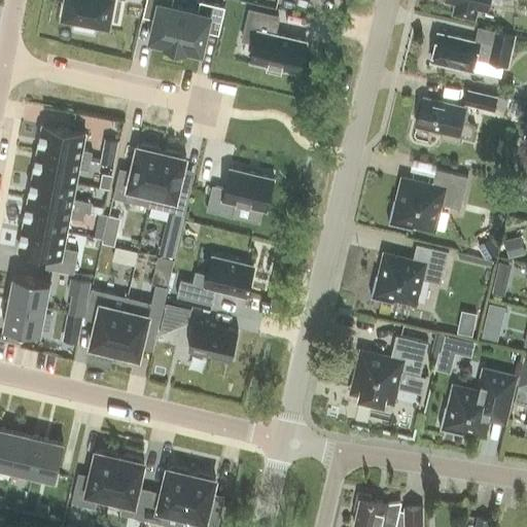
[(66,0),(64,14),(109,24),(112,0),(66,0)]
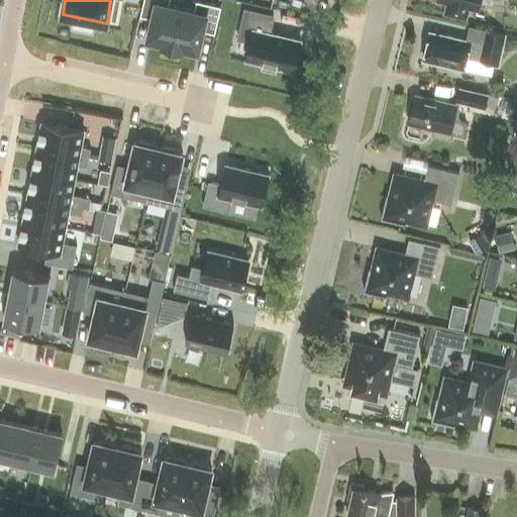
[(143,0),(140,15),(152,18),(147,39),(163,42),(162,44),(173,47),(182,8),(169,5),(170,0),(143,0)]
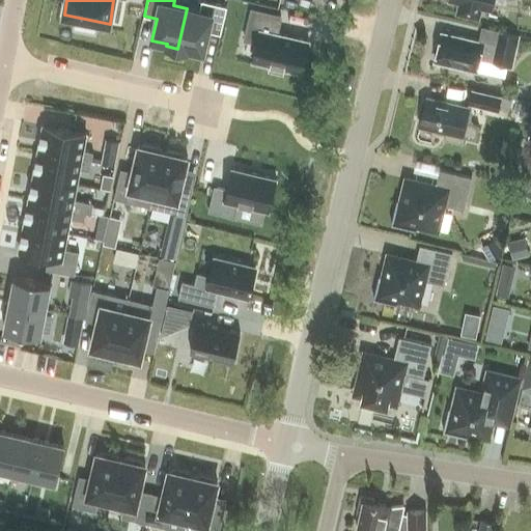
[(187,8),(177,49),(188,51),(188,49),(203,53),(208,31),(221,34),(227,6),(202,0),(199,11),(187,8)]
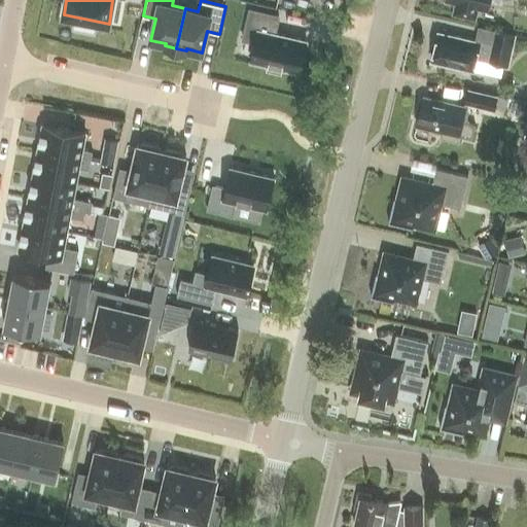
[(510,0),(513,1),(513,0),(446,0),(455,2),(452,15),(476,21),(479,8),(487,10),(489,0),(510,0)]
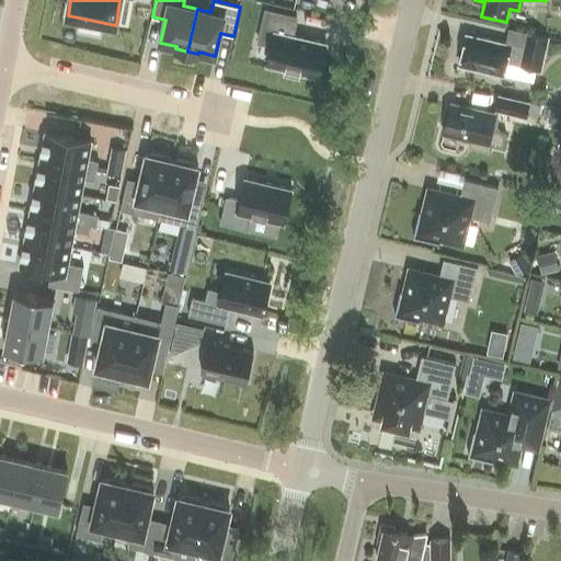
[(266,10),(260,41),(272,44),(266,64),(286,68),(285,73),(298,77),(300,71),(319,76),(327,44),(293,35),(297,16),(266,10)]
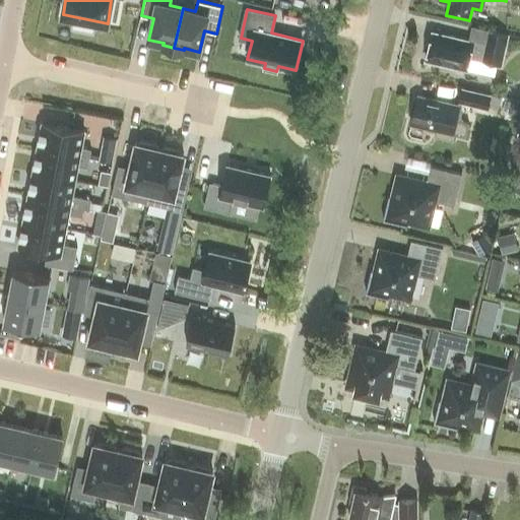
[(501,65),(508,36),(471,27),(468,41),(433,33),(427,60),(466,69),(469,57),(501,65)]
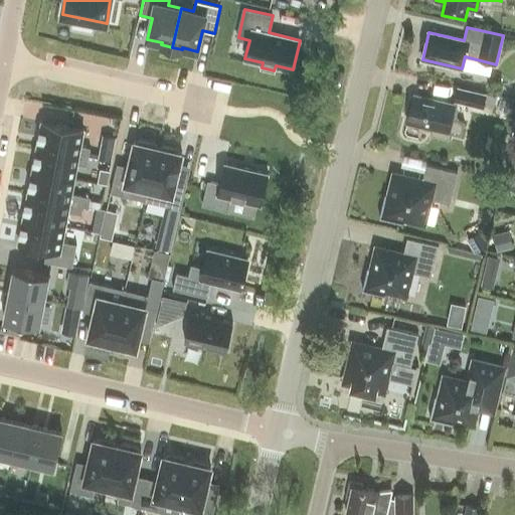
[(494,110),(497,98),(486,96),(487,94),(457,87),(454,102),(484,109),(484,107),(494,110)]
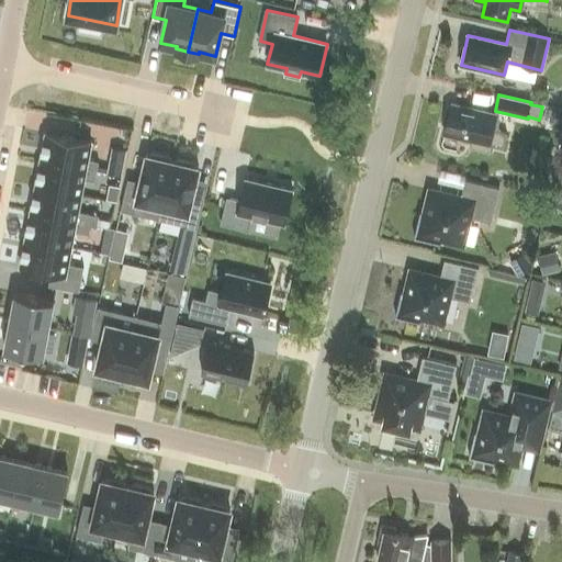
[(504,147),(507,133),(493,130),(497,114),(451,103),(445,134),(470,139),(469,145),(471,148),(490,153),(492,145),(504,147)]
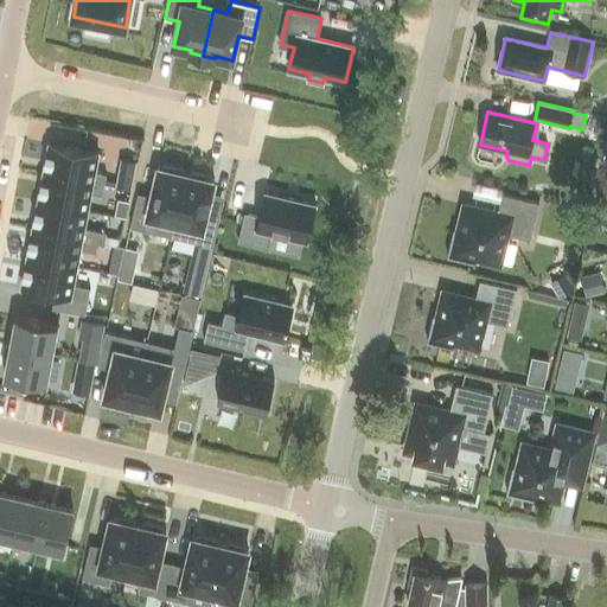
[(107,174),(95,172),(98,153),(50,144),(44,173),(94,183),(104,185),(107,174)]
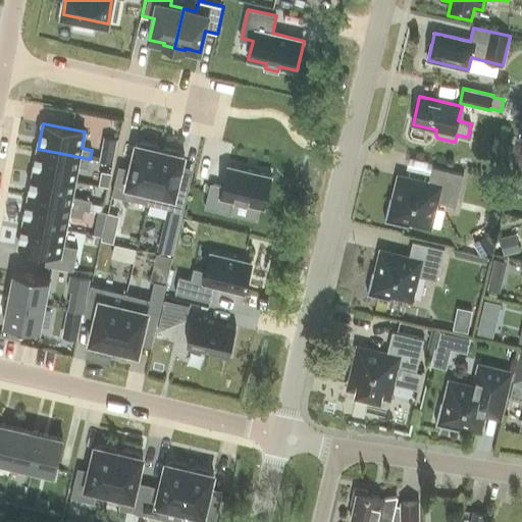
[(105,136),(100,161),(112,163),(117,139),(105,136)]
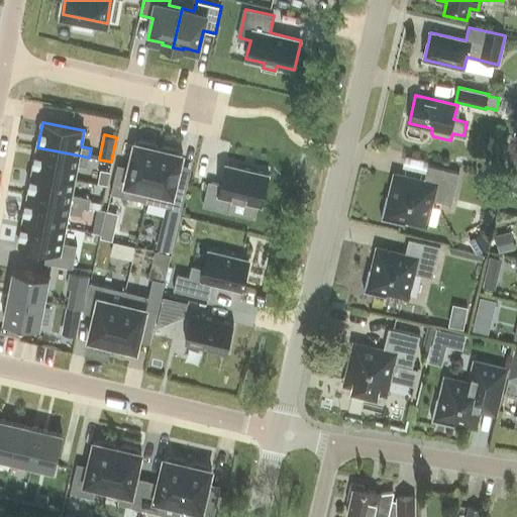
[(118,165),(111,193),(146,201),(160,147),(156,146),(156,144),(140,140),(139,143),(135,142),(129,168),(118,165)]
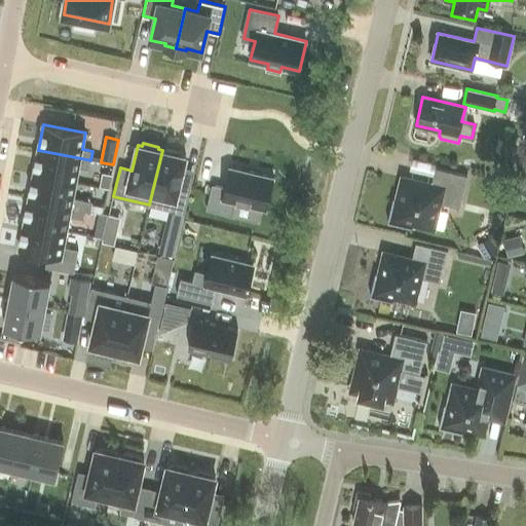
[(166,148),(165,151),(162,150),(149,204),(168,210),(185,214),(192,185),(180,182),(184,166),(186,156),(182,155),(183,152),(166,148)]
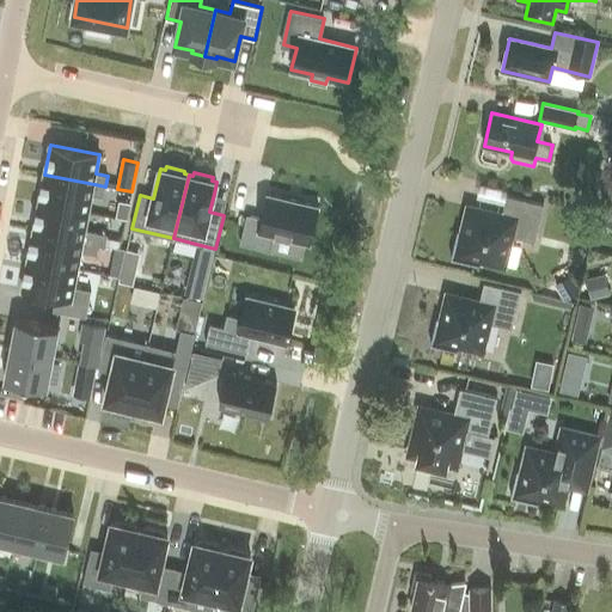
[(92,195),(104,197),(105,187),(95,184),(44,175),(38,203),(89,213),(92,195)]
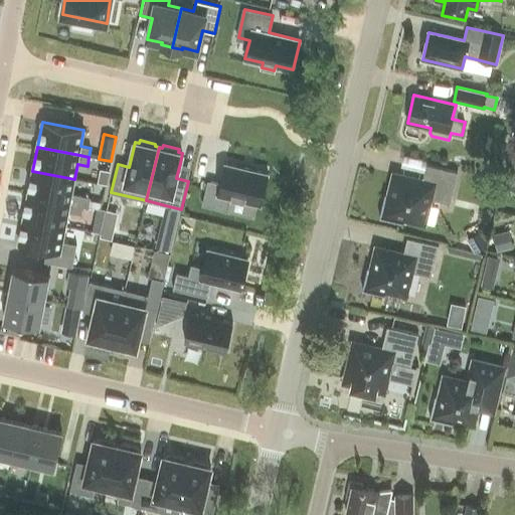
[(200,182),(194,203),(218,209),(221,197),(252,204),(261,173),(217,163),(212,185),(200,182)]
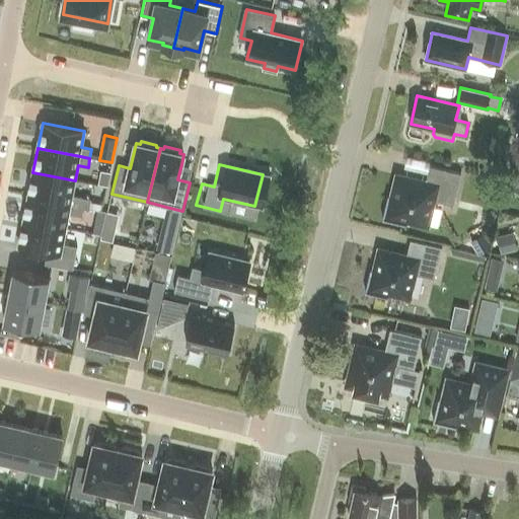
[(453,205),(461,173),(430,165),(426,182),(397,175),(393,195),(388,194),(382,218),(406,224),(408,219),(427,223),(433,200),(453,205)]
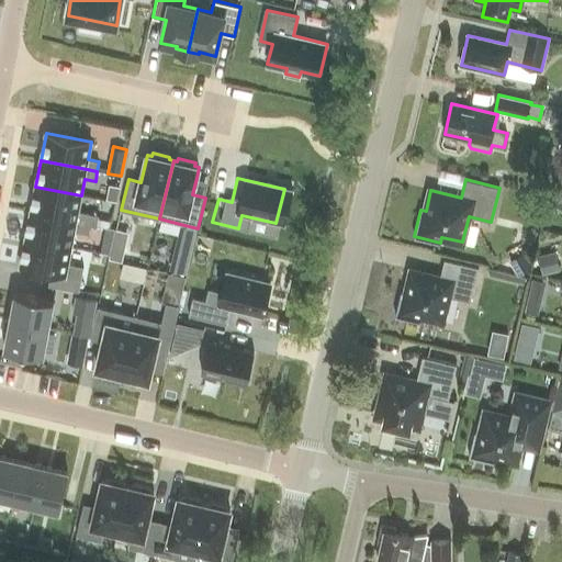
[(108,200),(116,202),(119,187),(110,184),(108,200)]
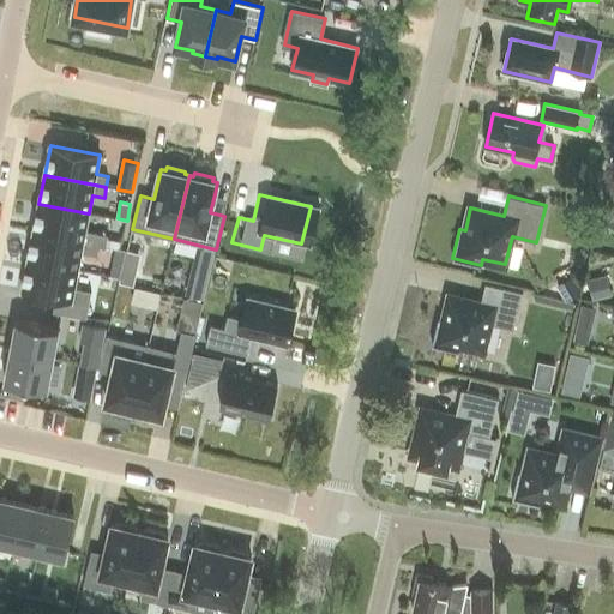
[(108,235),(85,230),(89,214),(38,204),(34,232),(83,242),(101,246),(106,247),(108,236),(108,235)]
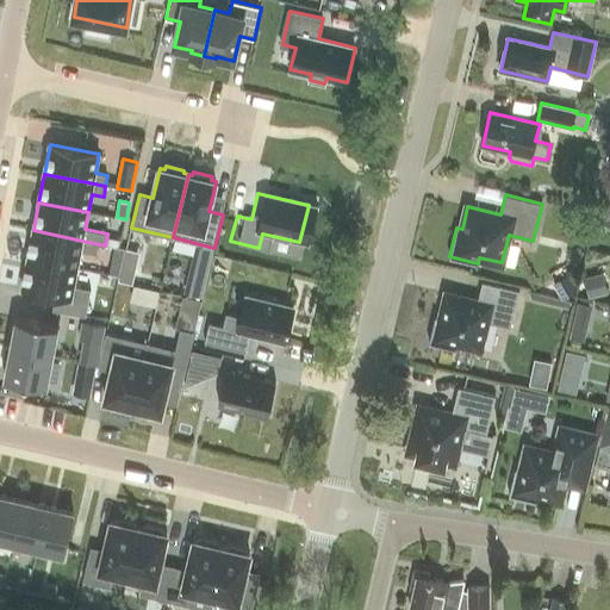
[(78,268),(81,250),(98,254),(100,244),(82,241),(33,230),(27,259),(78,268)]
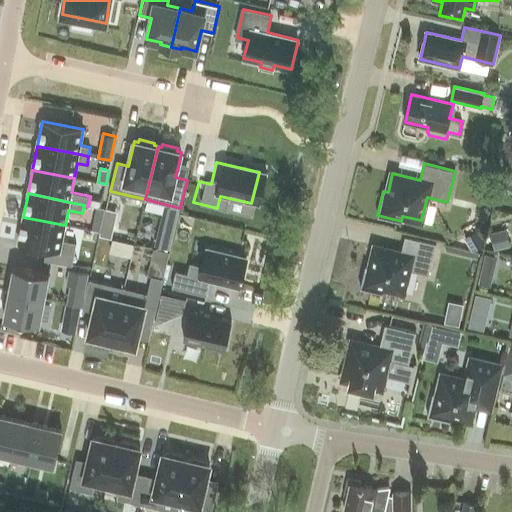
[(90,199),(88,206),(97,207),(100,208),(101,201),(90,199)]
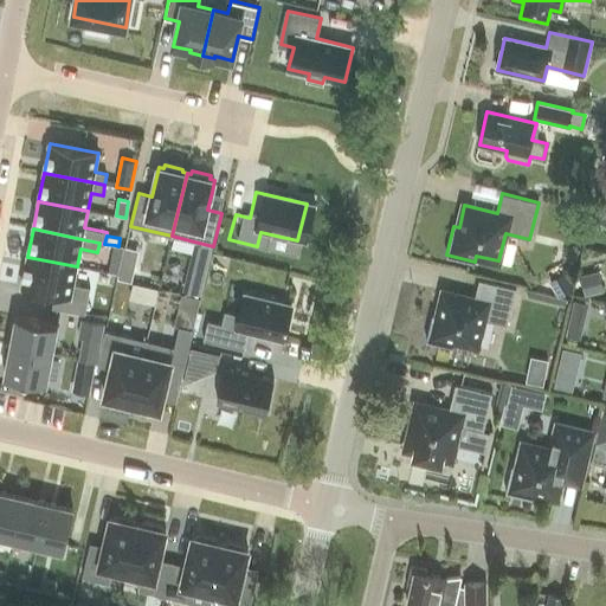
[(194,242),(182,291),(201,296),(212,252),(213,246),(194,242)]
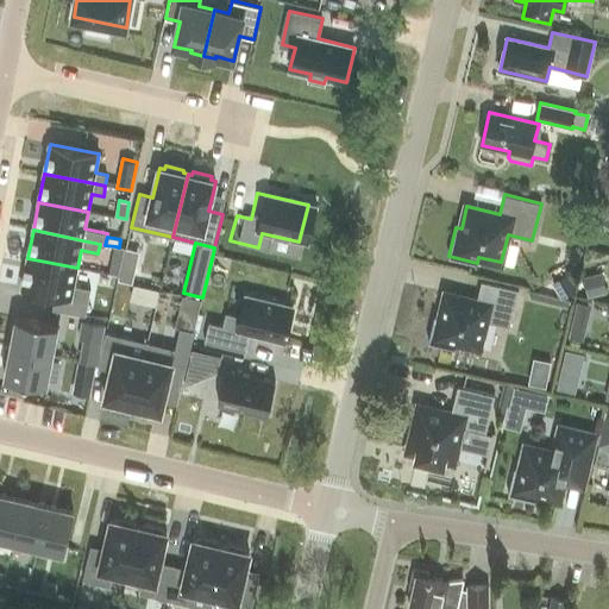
[(90,289),(74,286),(77,268),(27,258),(23,288),(56,295),(54,309),(86,315),(90,289)]
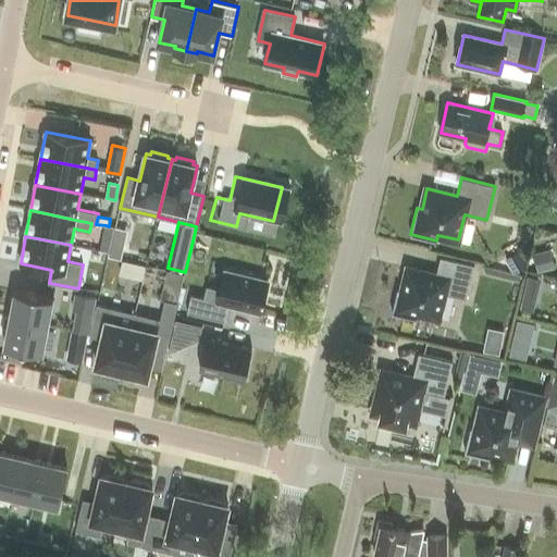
[(539,272),(556,267),(551,248),(533,254),(539,272)]
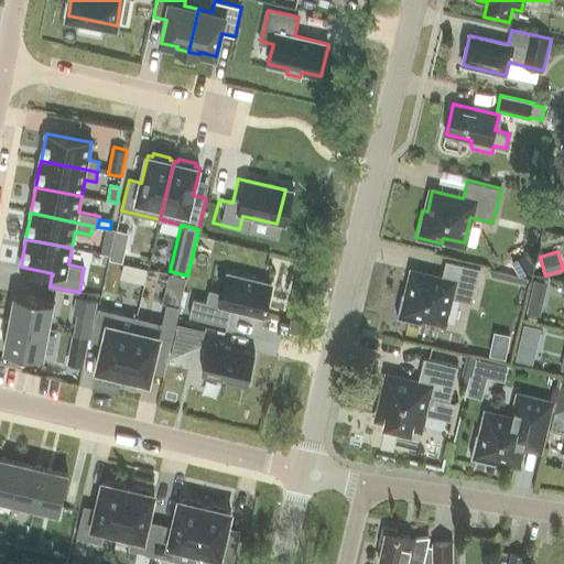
[(473,303),(480,269),(446,260),(442,279),(413,272),(408,293),(402,292),(397,316),(422,323),(423,317),(444,322),(449,297),(473,303)]
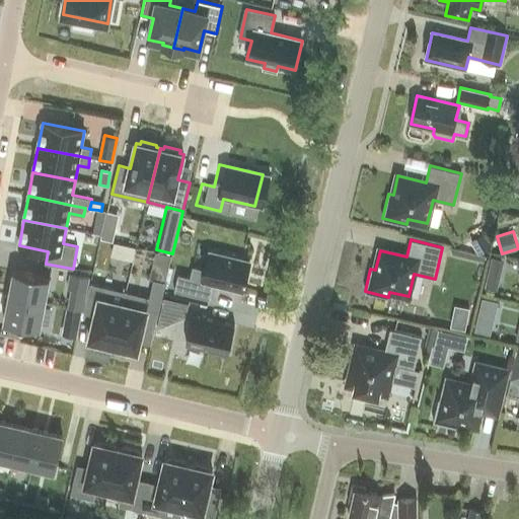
[(252,285),(260,254),(220,245),(216,264),(202,261),(200,272),(188,269),(183,285),(219,294),(223,278),(252,285)]
